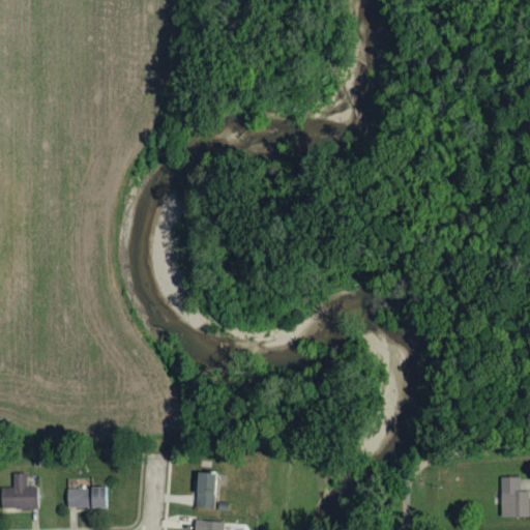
[(215,473),(197,472),(196,508),(214,508),(215,473)]
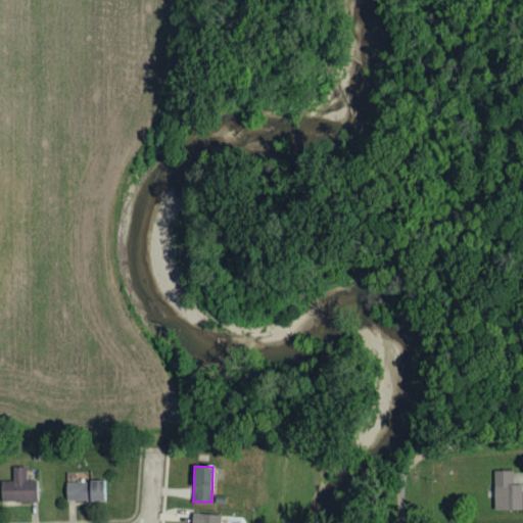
[(0,493),(0,504),(37,503),(36,480),(27,481),(26,468),(12,468),(12,480),(0,480),(0,493)]
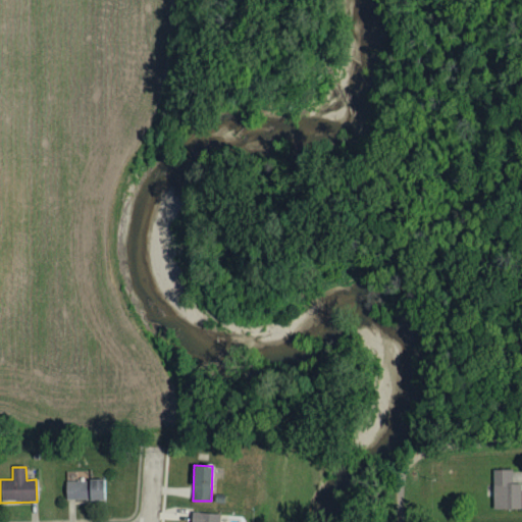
[(512,470),(492,470),(493,510),(521,509),(520,484),(512,484),(512,470)]
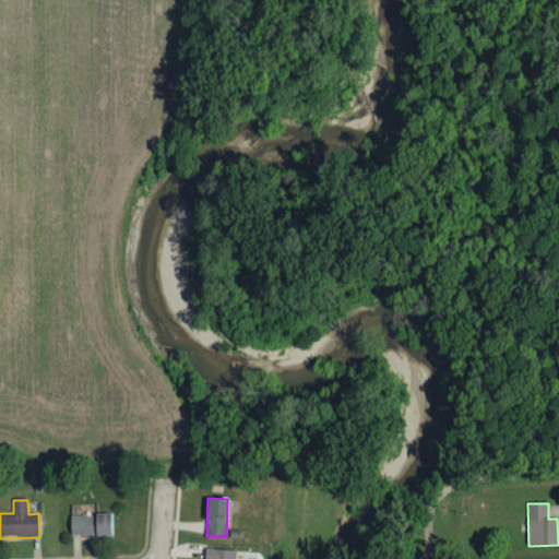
[(113,514),(83,513),(82,535),(113,536),(113,514)]
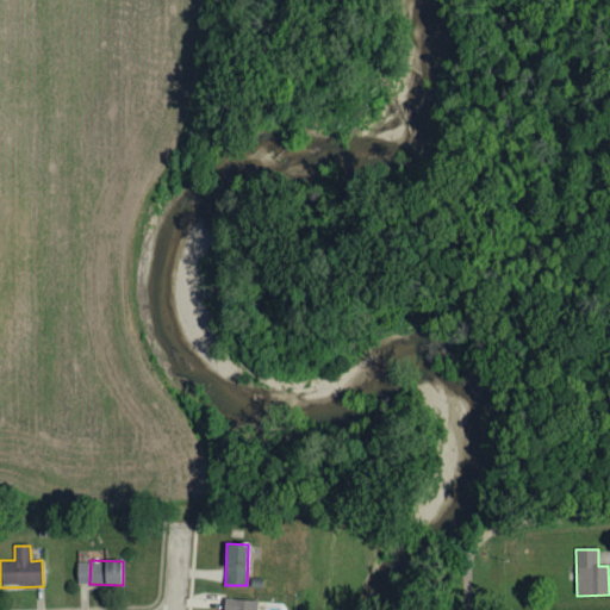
[(255,609),(256,601),(224,599),(223,609),(255,609)]
